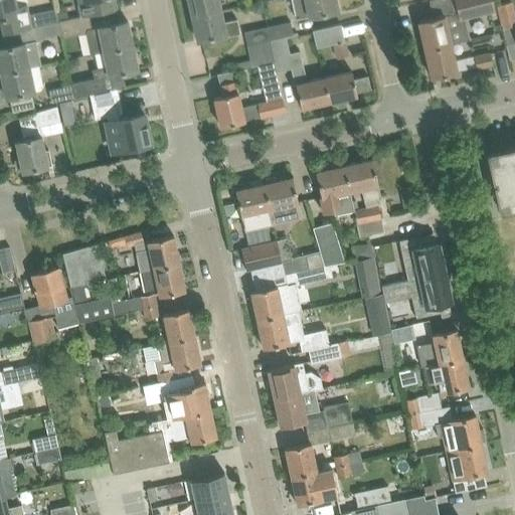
[(26,0),(0,0),(0,18),(24,14),(22,5),(27,4),(26,0)]
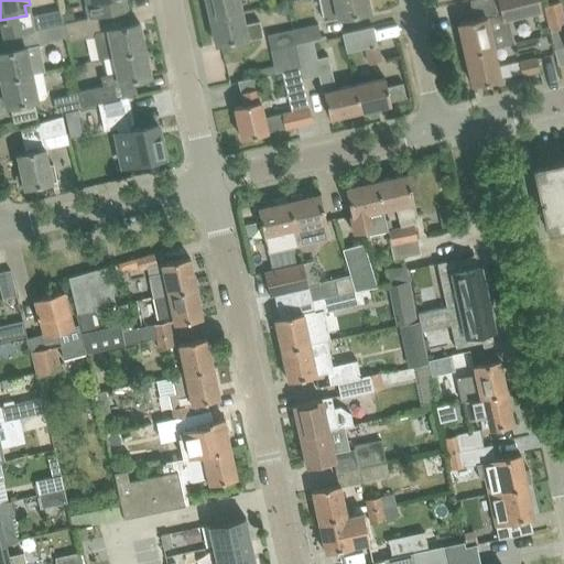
[(84,0),(86,4),(88,17),(88,18),(97,15),(97,17),(127,10),(123,0),(84,0)]
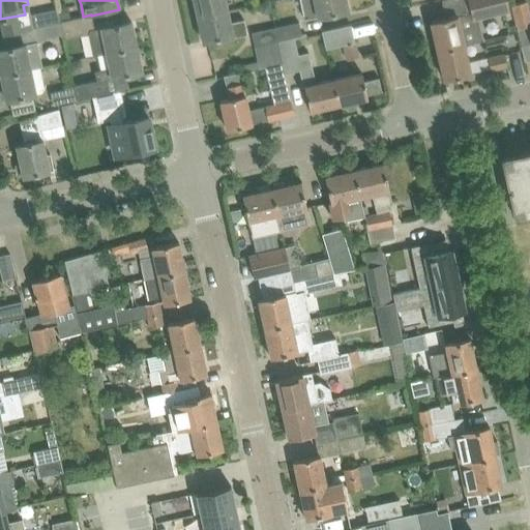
[(194,0),(198,17),(226,10),(223,0),(194,0)]
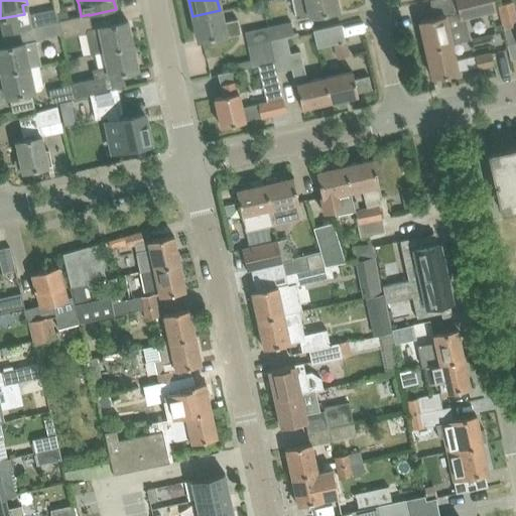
[(291,0),(296,19),(309,16),(339,10),(336,0),(291,0)]
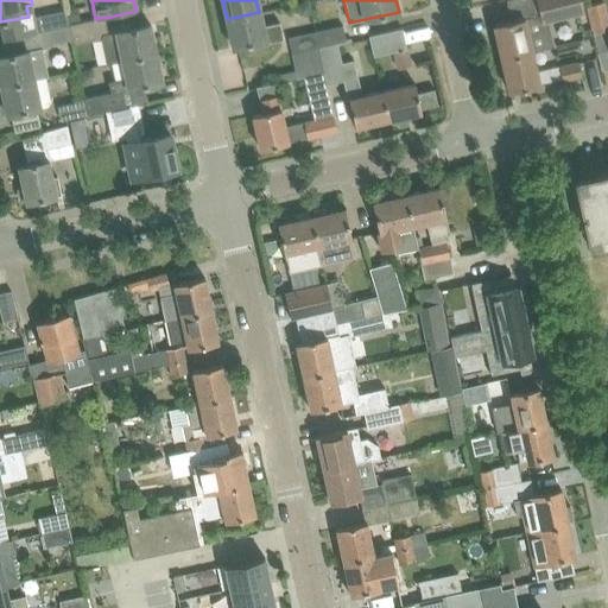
[(494,25),(501,58),(532,51),(555,46),(549,20),(586,12),(582,0),(506,0),(511,21),(494,25)]
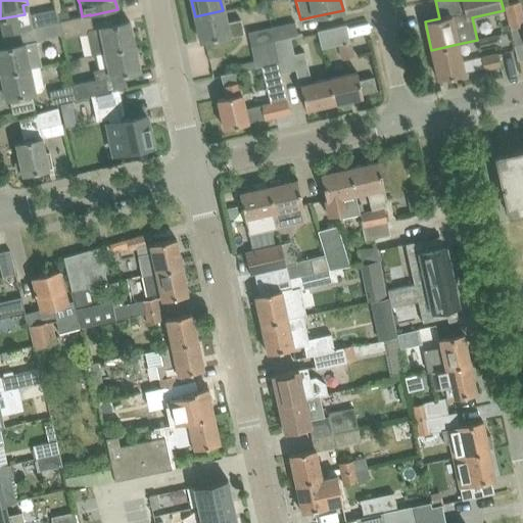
[(504,4),(511,33),(522,30),(522,13),(520,1),(504,4)]
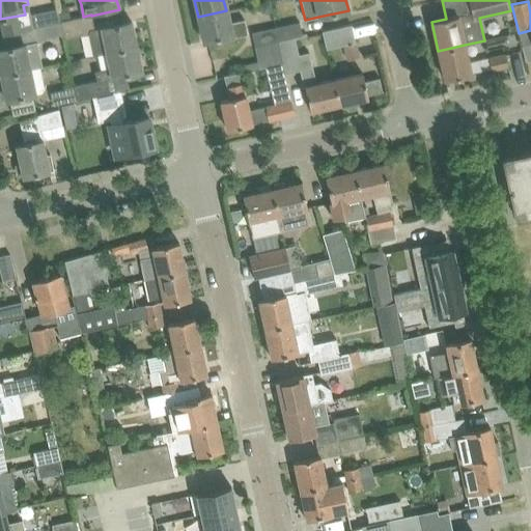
[(58,8),(60,19),(71,16),(68,6),(58,8)]
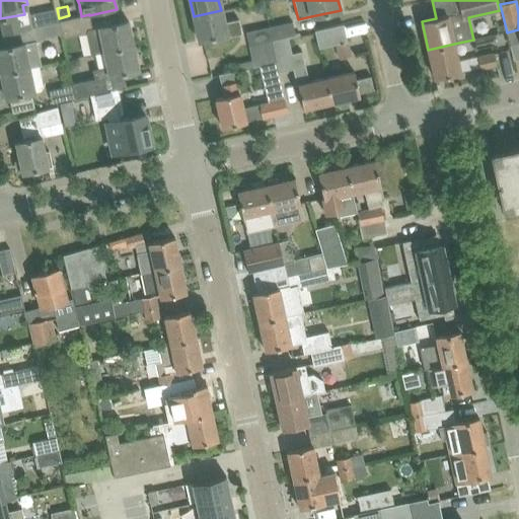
[(30,26),(3,32),(3,33),(35,26),(59,21),(59,20),(57,8),(28,13),(27,13),(27,15),(28,15),(30,26)]
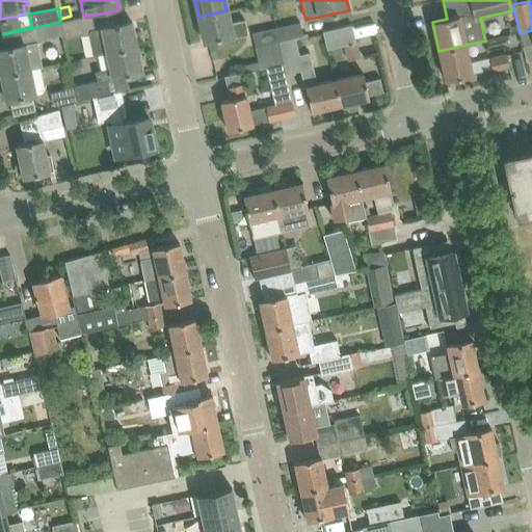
[(227,10),(198,17),(204,42),(231,35),(232,37),(247,34),(244,20),(230,23),(227,10)]
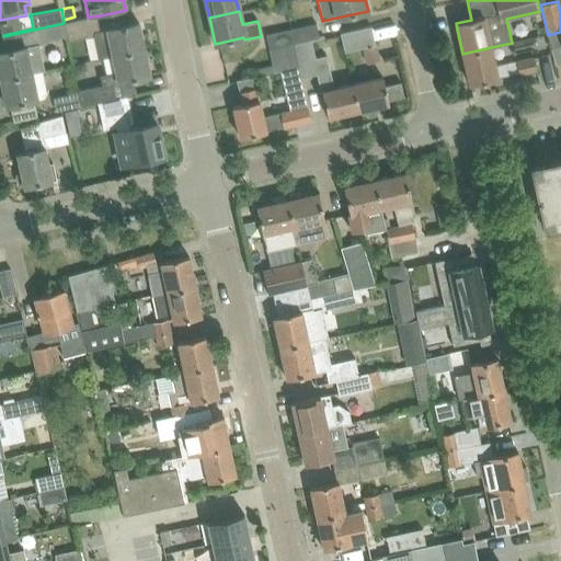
[(64,23),(67,39),(67,41),(93,35),(99,58),(112,55),(112,56),(145,49),(138,23),(100,31),(96,16),(96,15),(88,18),(88,16),(64,22),(64,23)]
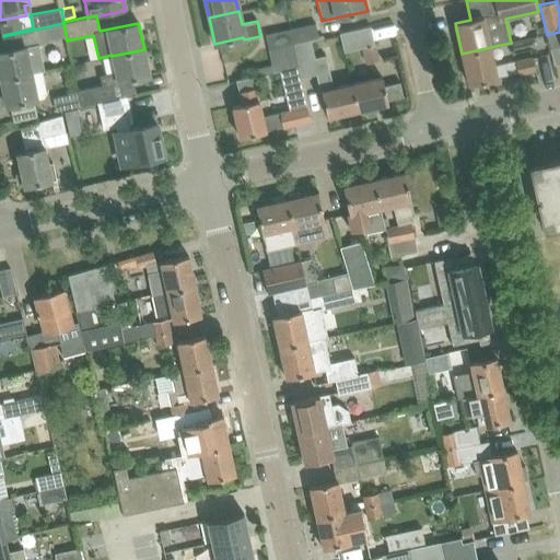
[(307,24),(290,27),(294,47),(312,42),(311,38),(318,37),(315,22),(307,24)]
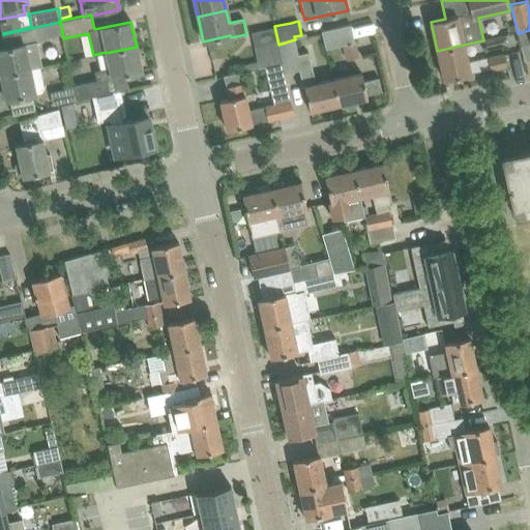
[(36,27),(39,41),(62,36),(63,37),(60,22),(36,27)]
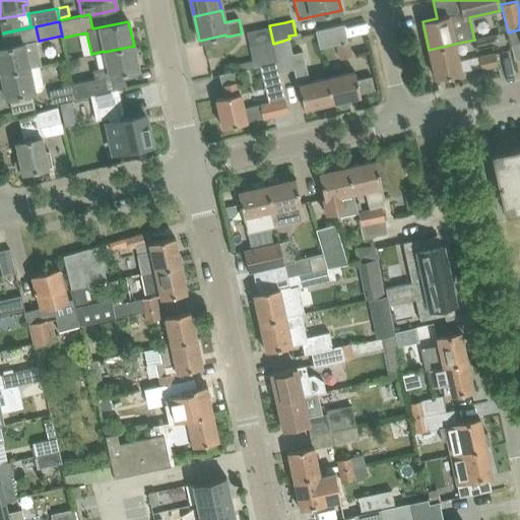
[(316,30),(319,46),(332,43),(333,45),(337,44),(340,59),(351,56),(344,24),(316,30)]
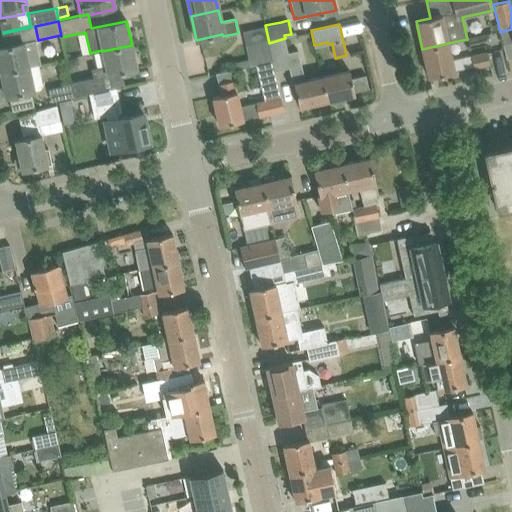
[(265,25),(242,30),(246,44),(267,39),(268,43),(269,43),(265,25)]
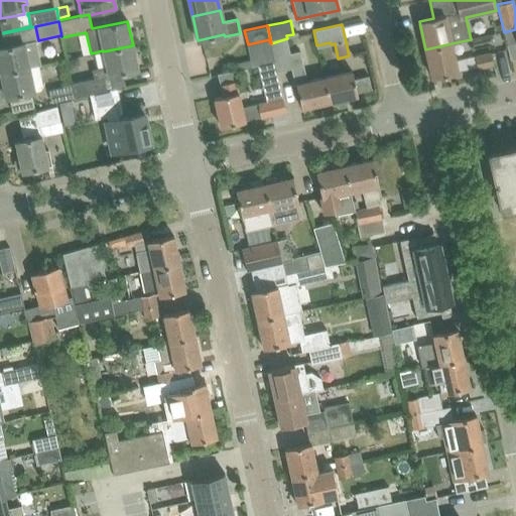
[(271,43),(270,43),(271,48),(276,72),(291,69),(295,86),(296,85),(301,108),(330,102),(324,78),(307,82),(300,50),(290,53),(287,38),(271,43)]
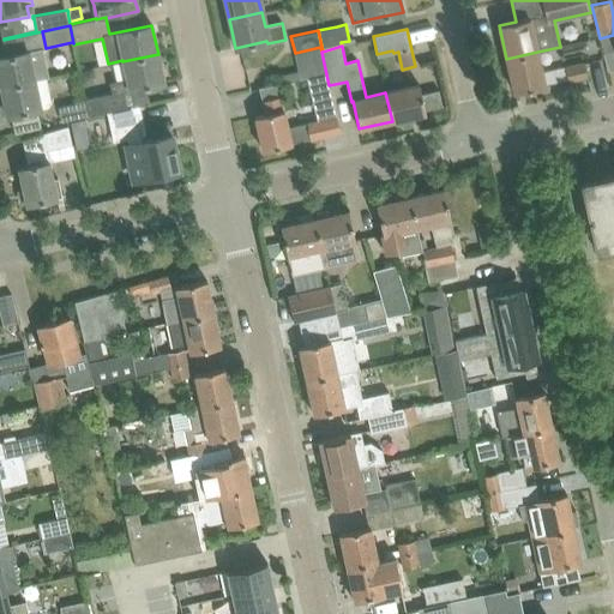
[(0,56),(0,82),(1,88),(46,78),(46,76),(48,76),(42,48),(0,56)]
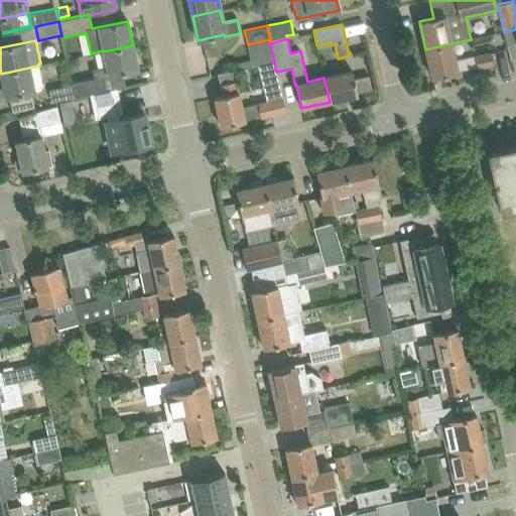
[(452,43),(425,49),(432,79),(458,73),(452,43)]
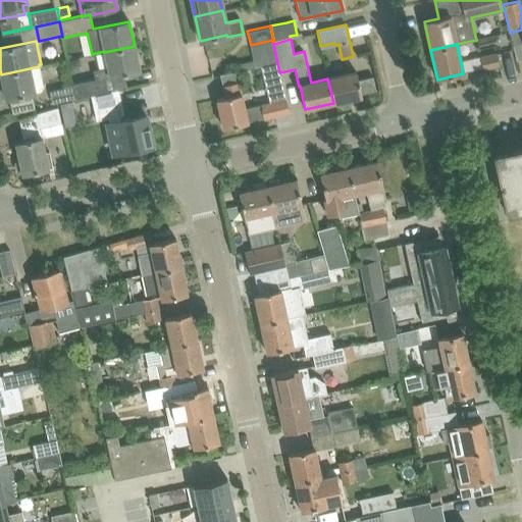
[(94,80),(72,84),(75,100),(91,97),(91,98),(108,93),(107,92),(104,77),(140,70),(135,46),(104,52),(108,67),(92,70),(94,80)]
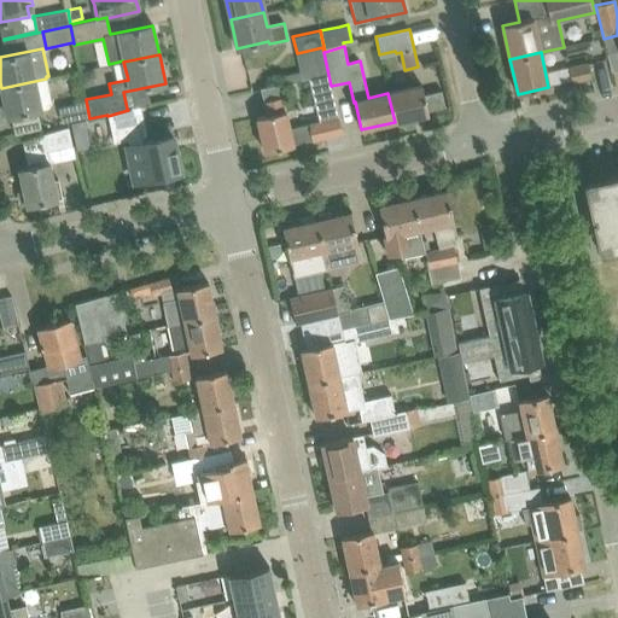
[(588,64),(569,68),(572,81),(592,77),(588,64)]
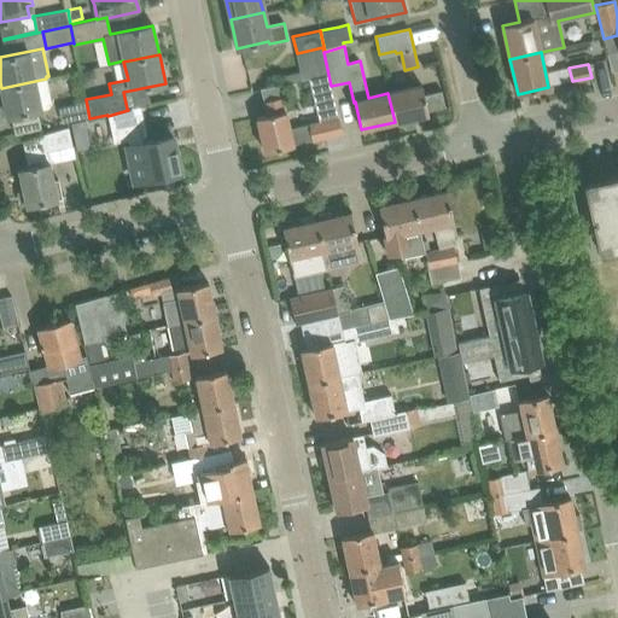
[(94,69),(81,71),(83,85),(93,83),(97,77),(94,69)]
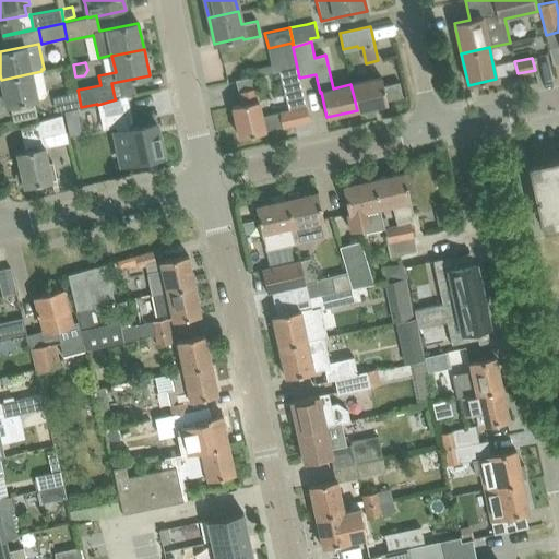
[(42,71),(1,80),(7,106),(44,97),(47,92),(42,71)]
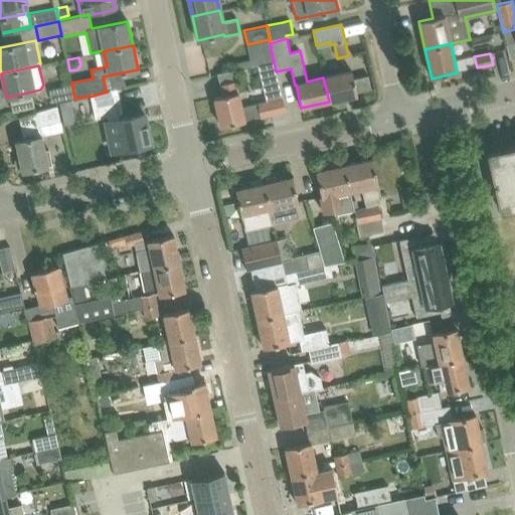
[(258,104),(241,108),(232,70),(217,73),(219,84),(222,97),(213,98),(220,127),(261,118),(285,112),(279,82),(263,87),(267,104),(258,107),(258,104)]
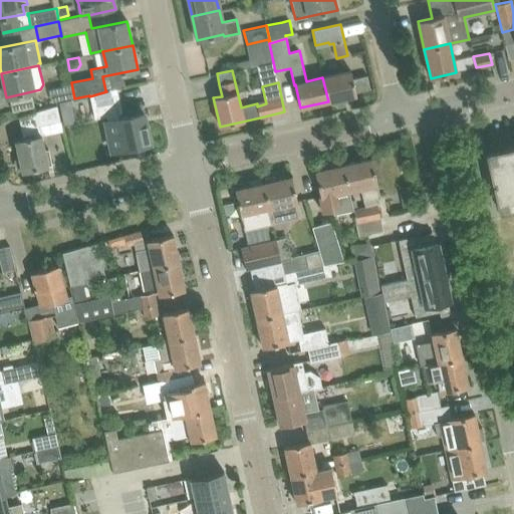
[(356,95),(350,71),(322,77),(328,101),(331,100),(332,104),(342,101),(342,98),(356,95)]
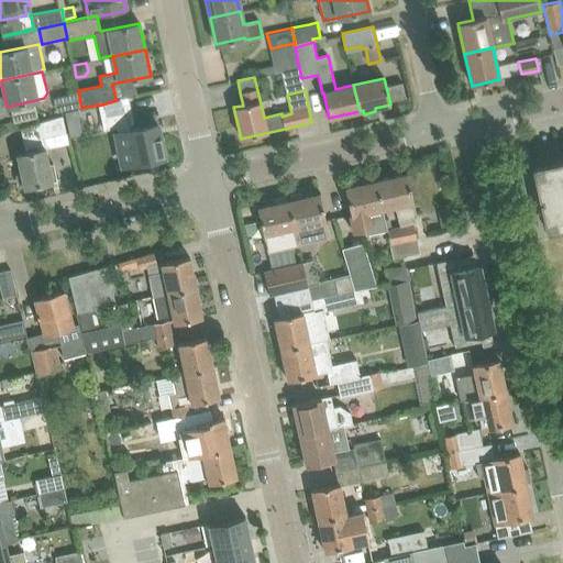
[(77,92),(53,98),(56,113),(81,108),(78,90),(77,91),(77,92)]
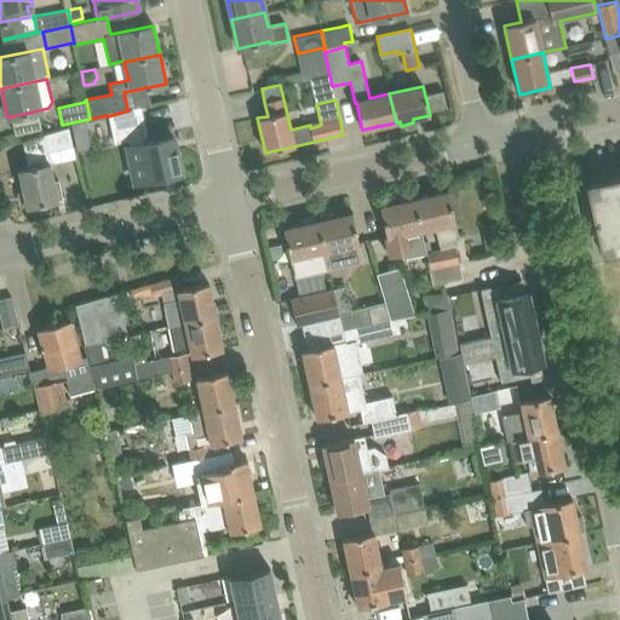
[(128,110),(108,116),(114,143),(148,136),(141,107),(127,109),(128,110)]
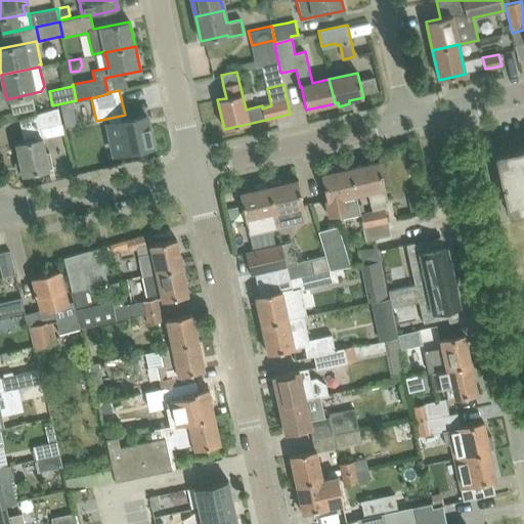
[(73,101),(60,104),(62,112),(75,110),(73,101)]
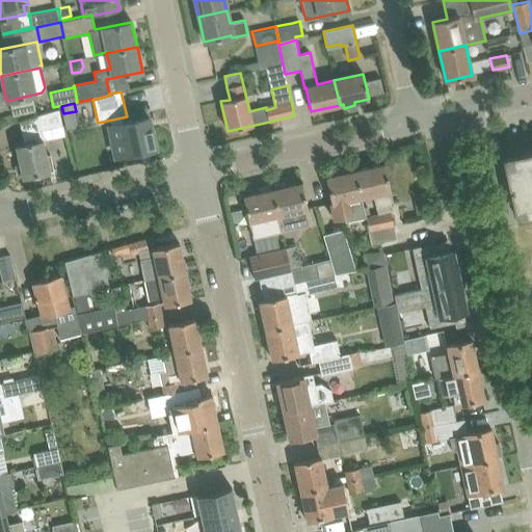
[(20,121),(25,144),(44,142),(41,130),(62,125),(59,111),(20,121)]
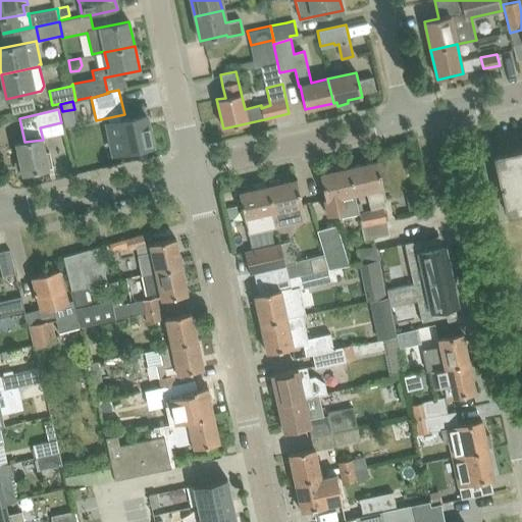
[(121,134),(117,135),(121,152),(152,145),(145,115),(118,120),(121,134)]
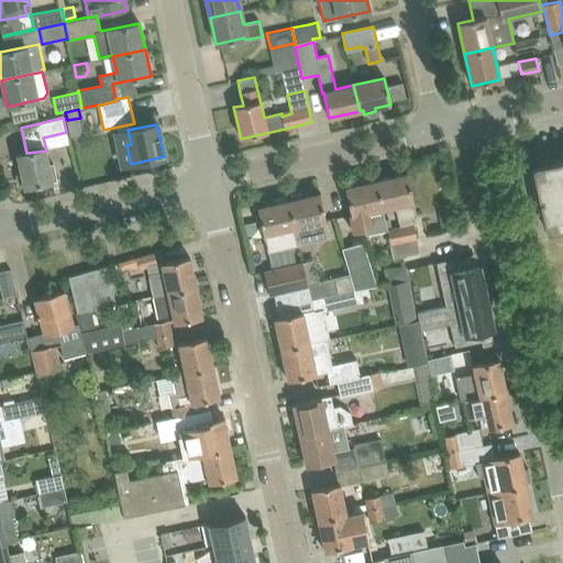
[(17,155),(18,157),(25,187),(54,181),(54,180),(57,179),(54,163),(50,164),(46,151),(26,153),(17,155)]
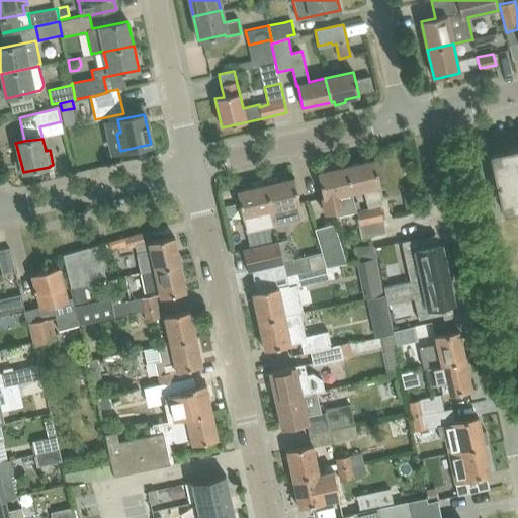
[(504,157),(490,160),(495,182),(498,182),(498,183),(498,184),(496,185),(501,207),(514,204),(516,211),(517,210),(517,146),(502,150),(504,157)]
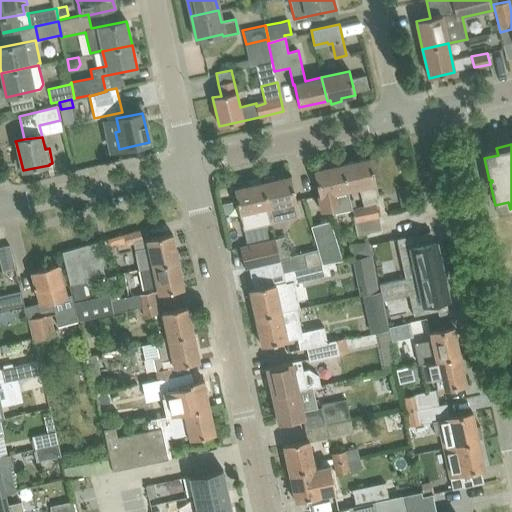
[(370,158),(341,164),(347,190),(360,187),(364,206),(352,209),(358,234),(366,232),(368,242),(383,239),(374,198),(379,197),(370,158)]
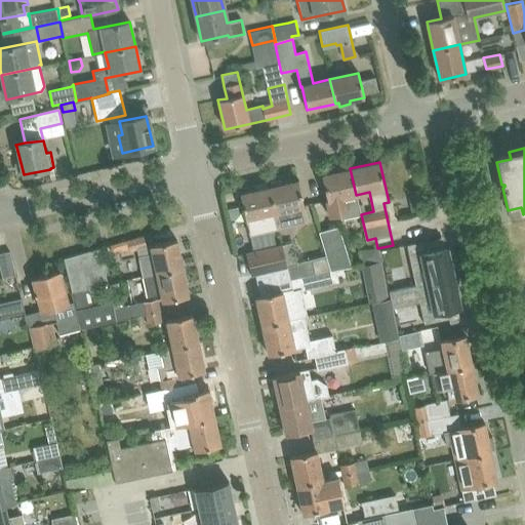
[(356,195),(350,168),(349,169),(348,165),(336,168),(336,171),(322,175),(328,201),(326,202),(329,214),(339,211),(341,219),(361,214),(359,204),(356,195)]
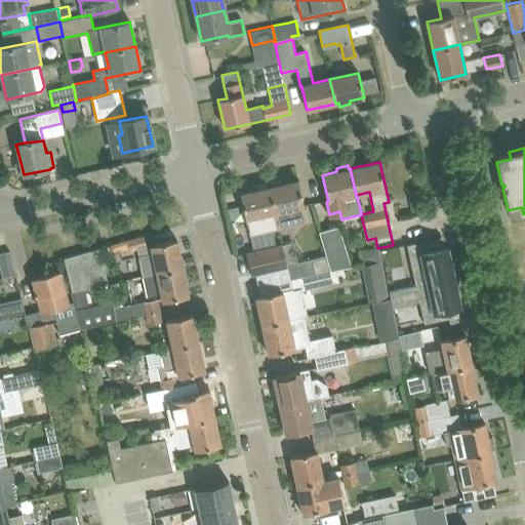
[(304,207),(297,180),(282,185),(281,180),(270,184),(271,187),(269,188),(278,226),(308,218),(305,206),(304,207)]
